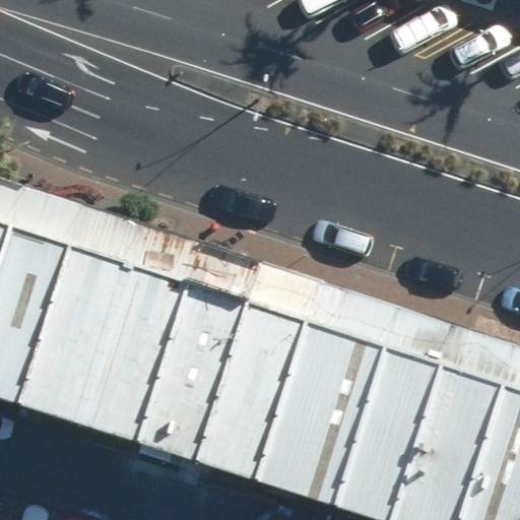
[(0,254),(10,224),(0,220),(0,254)]
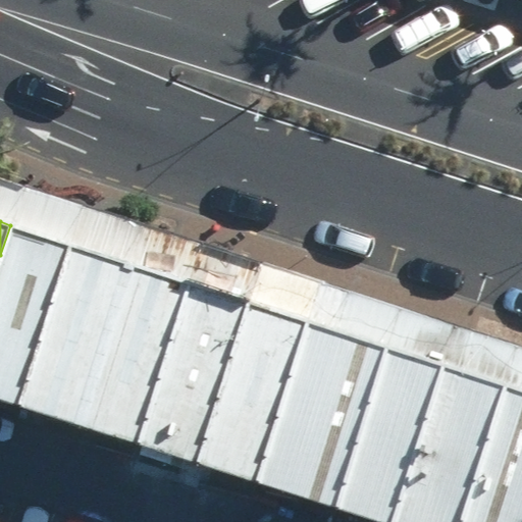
[(0,255),(0,397),(17,403),(68,244),(10,225),(0,255)]
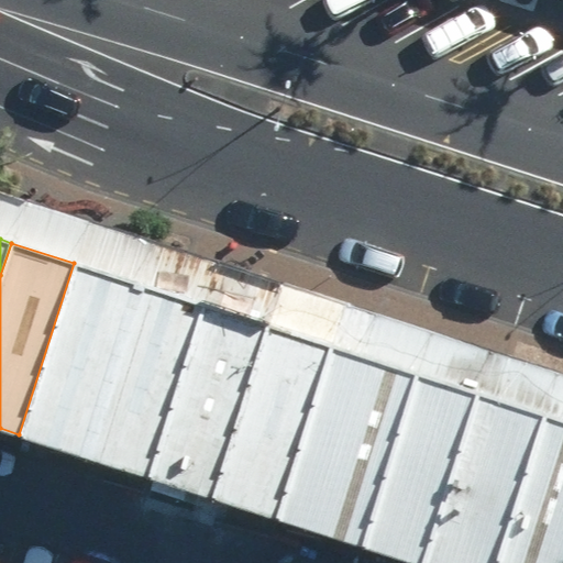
[(19,434),(148,476),(203,305),(74,263),(19,434)]
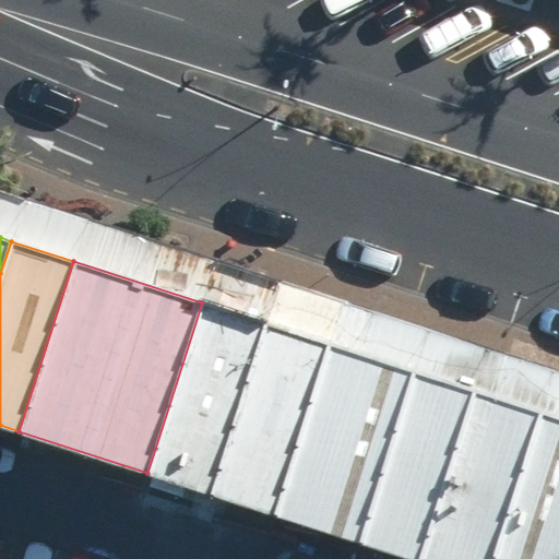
[(147,473),(210,494),(266,323),(202,302),(147,473)]
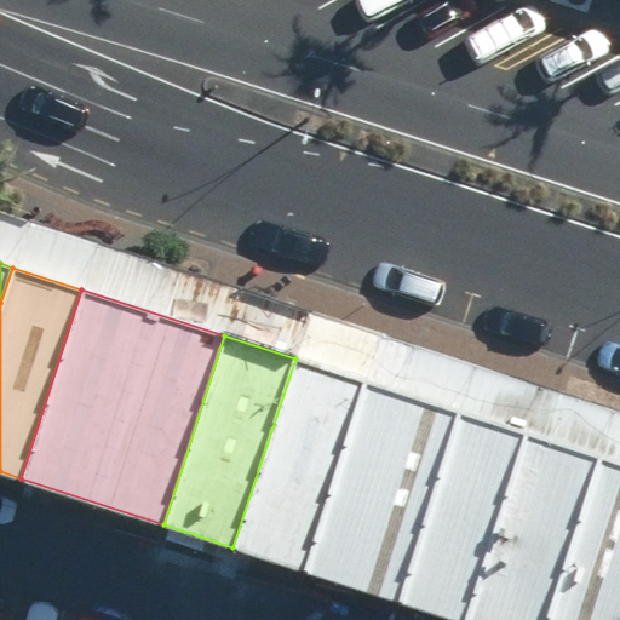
[(233,547),(302,570),(365,382),(296,359),(233,547)]
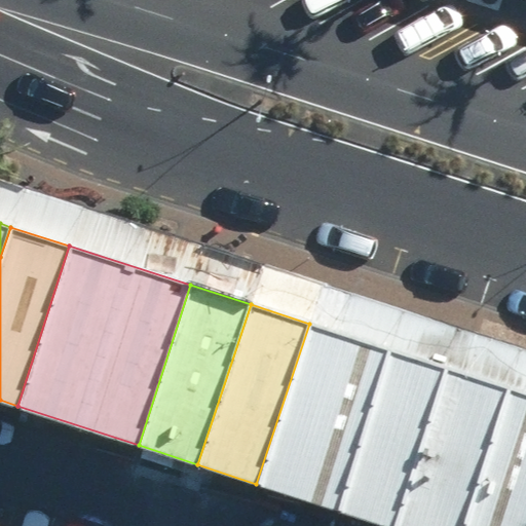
[(256,484),(337,511),(390,350),(309,324),(256,484)]
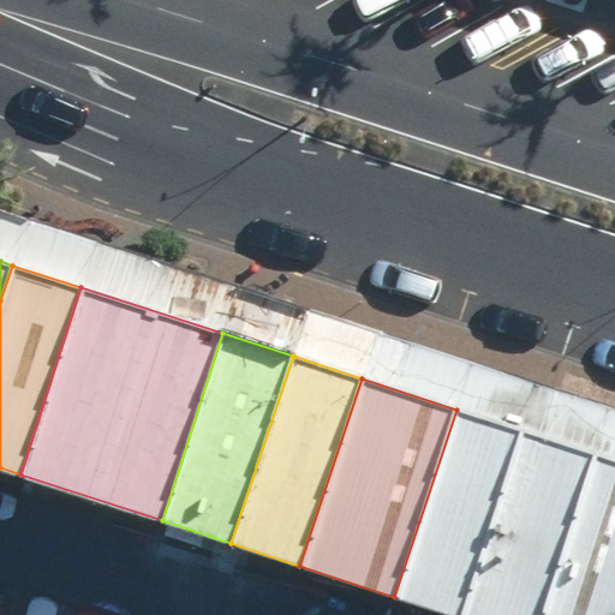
[(394,597),(449,614),(459,614),(521,430),(457,410),(394,597)]
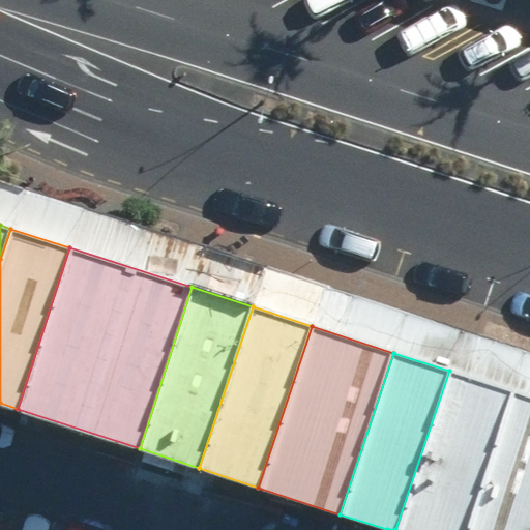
[(395,529),(464,529),(510,391),(449,371),(395,529)]
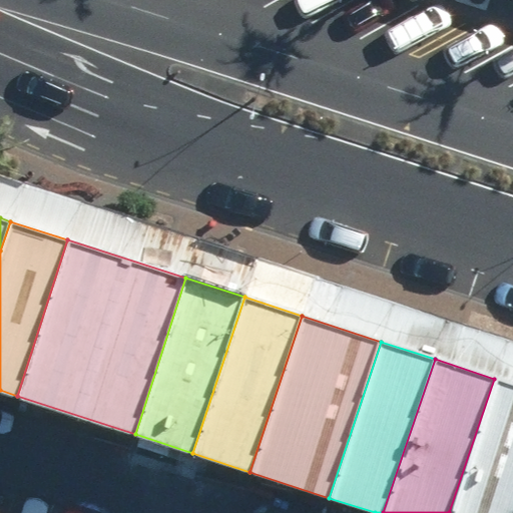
[(449,512),(512,512),(512,384),(494,379),(449,512)]
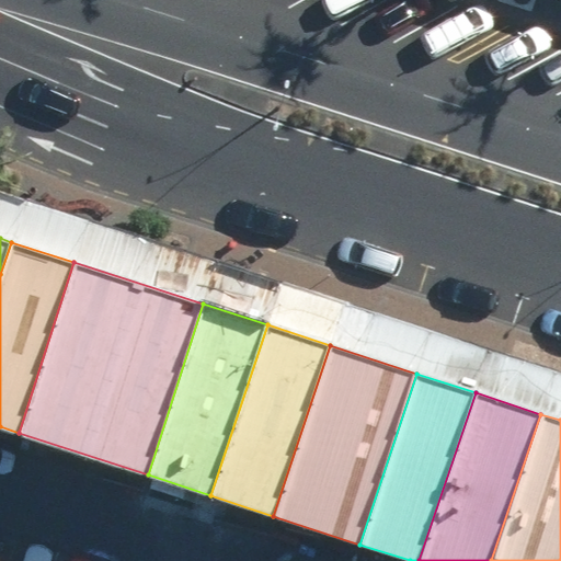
All buildings are outlined.
